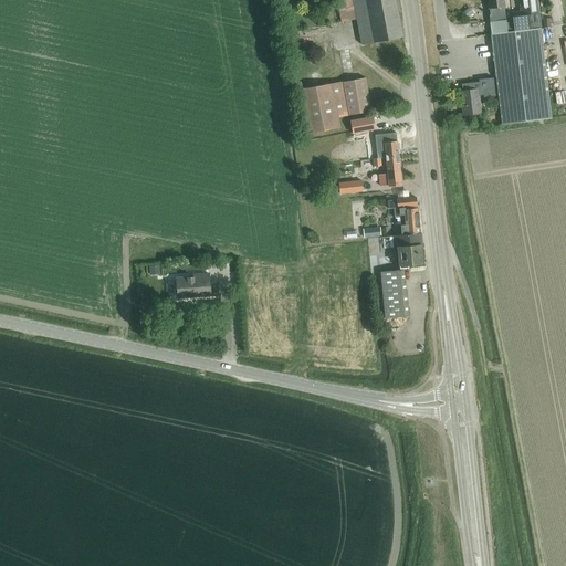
[(353,0),(355,7),(357,20),(362,45),(389,40),(402,38),(396,0),(353,0)]
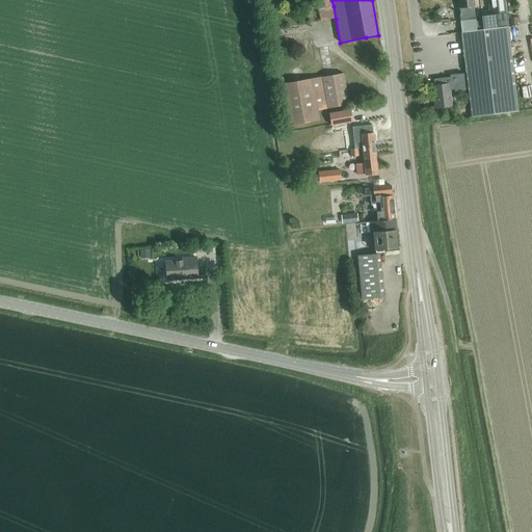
[(461,21),(462,33),(483,30),(482,21),(476,22),(474,6),(475,6),(474,0),(458,0),(459,8),(460,8),(461,21)]
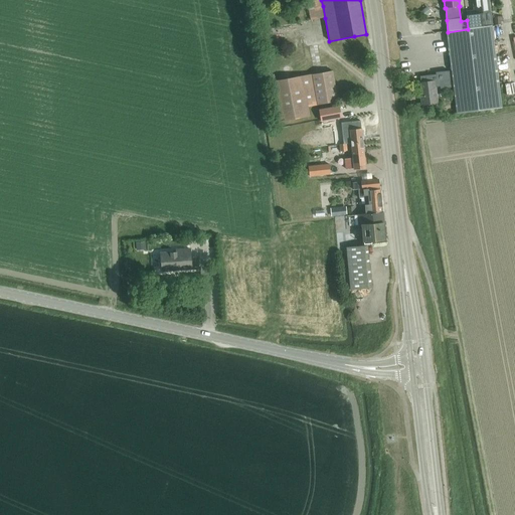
[(490,12),(488,0),(473,0),(475,12),(466,13),(467,20),(468,29),(482,28),(482,27),(479,14),(490,12)]
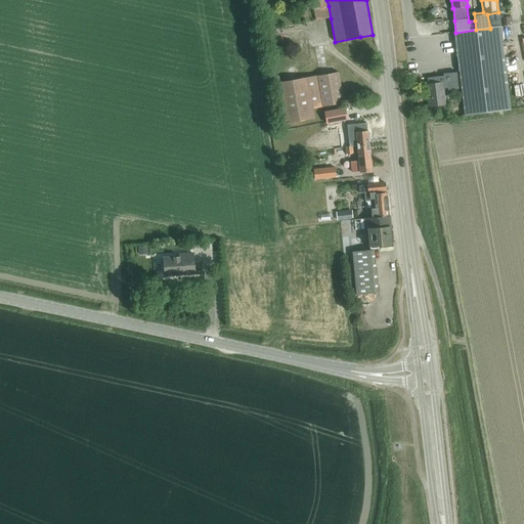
[(455,33),(465,105),(466,115),(510,110),(500,27),(490,29),(455,33)]
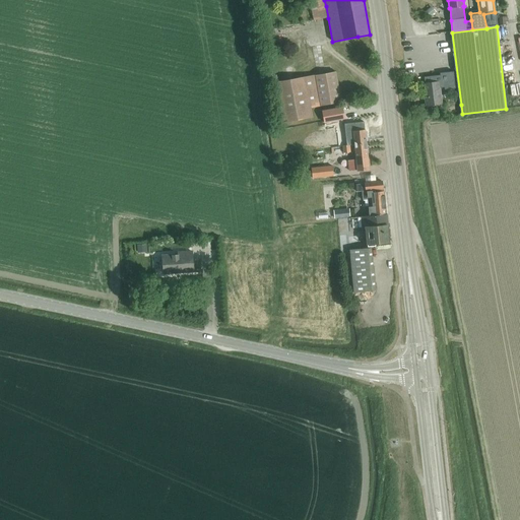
[(282,123),(314,118),(312,108),(341,103),(335,71),(317,75),(275,82),(282,123)]
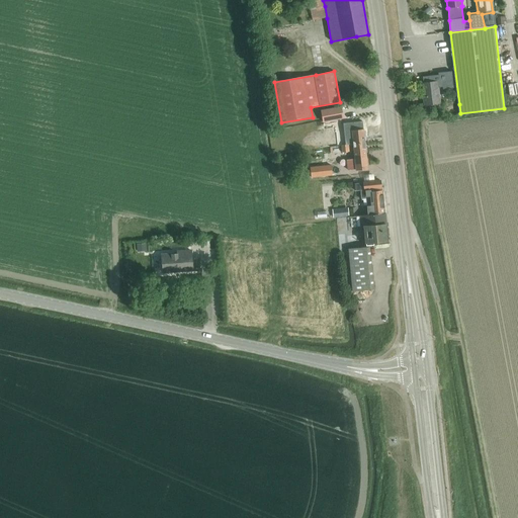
[(424,106),(440,104),(438,88),(440,88),(440,81),(446,80),(445,75),(423,77),(424,83),(422,84),(424,106)]
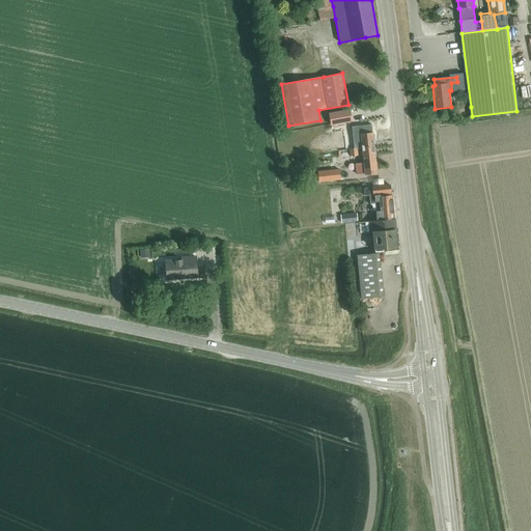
[(332,126),(353,121),(350,109),(330,113),(332,126)]
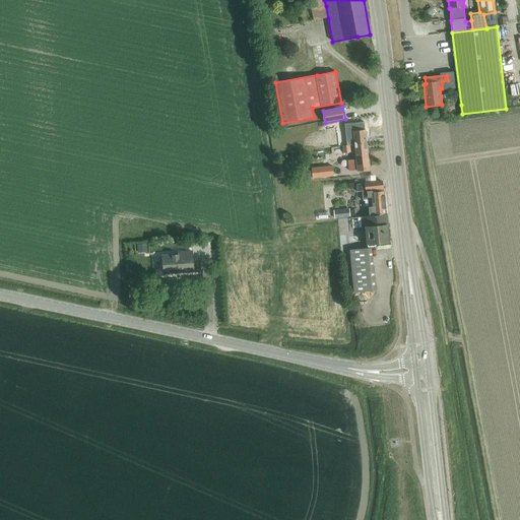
[(355,145),(367,144),(366,130),(353,131),(355,145)]
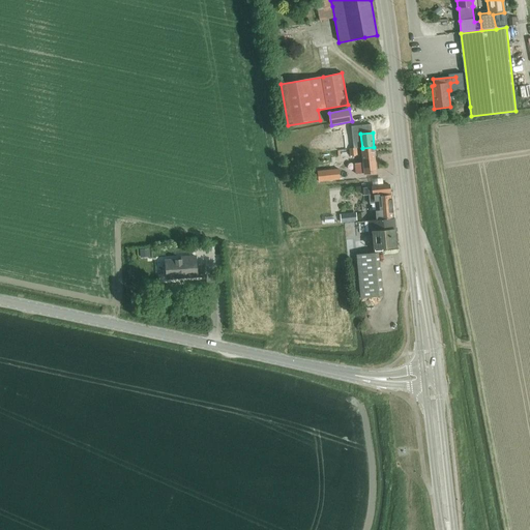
[(374,147),(362,148),(363,163),(375,160),(374,147)]
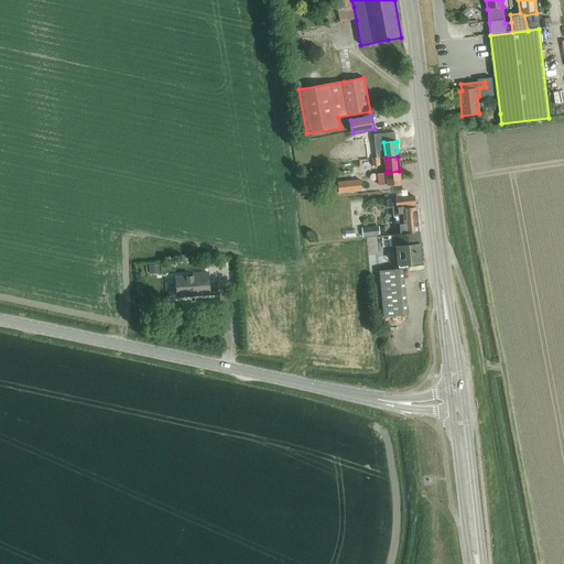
[(399,171),(387,173),(387,176),(388,183),(388,186),(389,186),(401,185),(400,182),(399,171)]
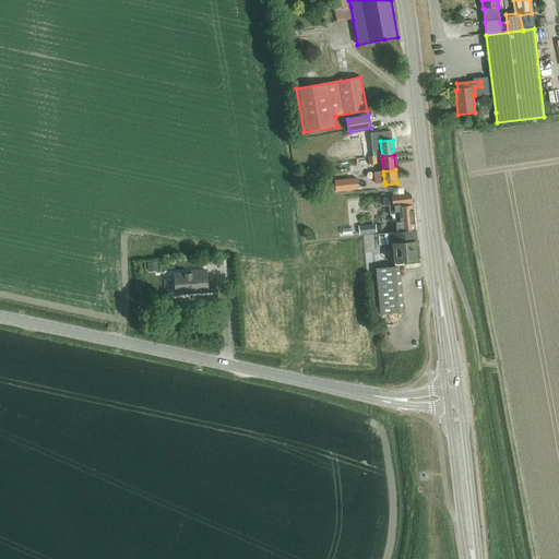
[(357,178),(334,180),(335,192),(358,190),(357,178)]
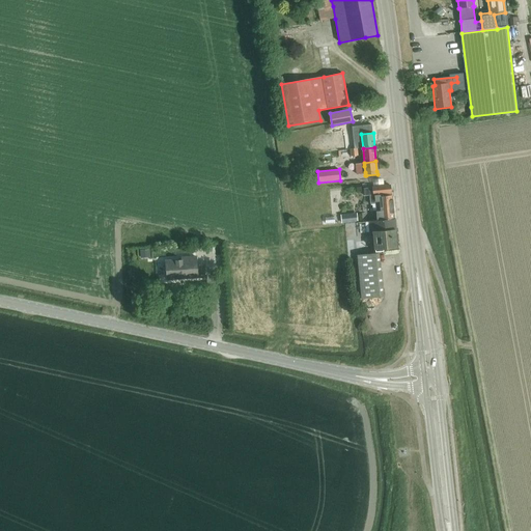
[(378,221),(395,219),(392,196),(391,197),(390,186),(373,187),(374,195),(369,195),(370,204),(375,204),(378,221)]
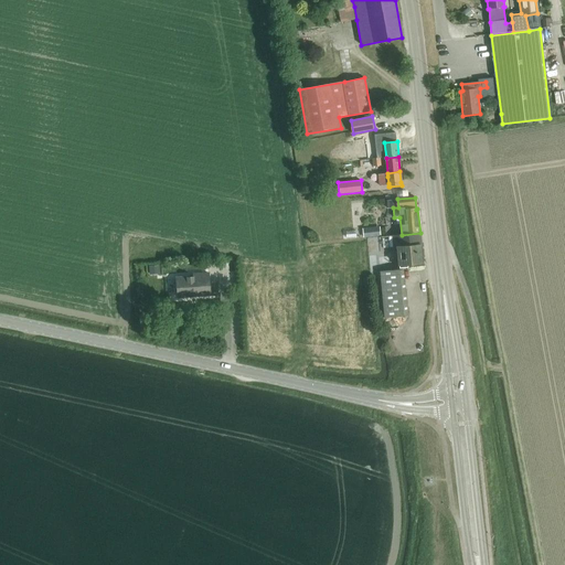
[(363,228),(363,237),(372,237),(372,228),(363,228)]
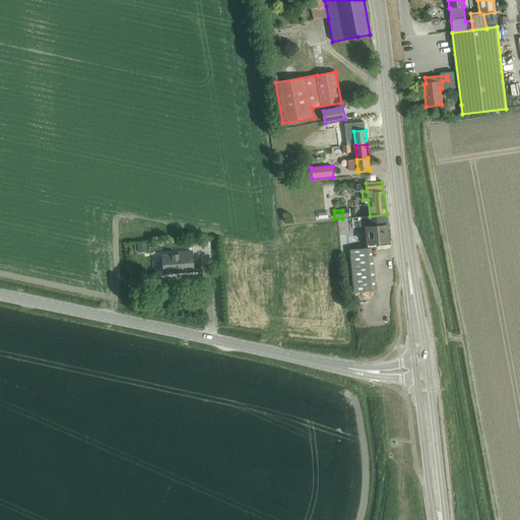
[(387,214),(370,216),(361,217),(362,229),(367,229),(368,247),(376,247),(376,244),(389,242),(387,214)]
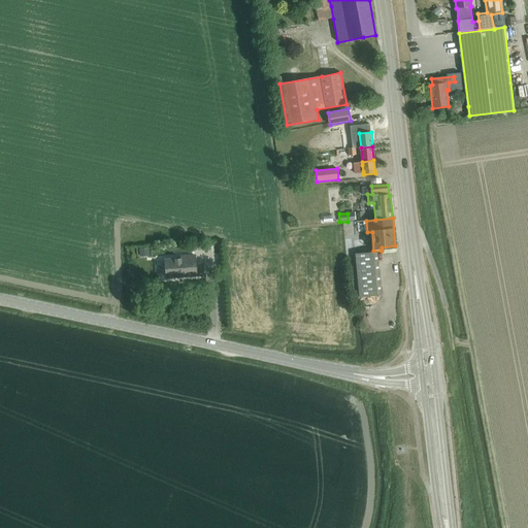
[(150,249),(139,250),(140,257),(150,257),(150,249)]
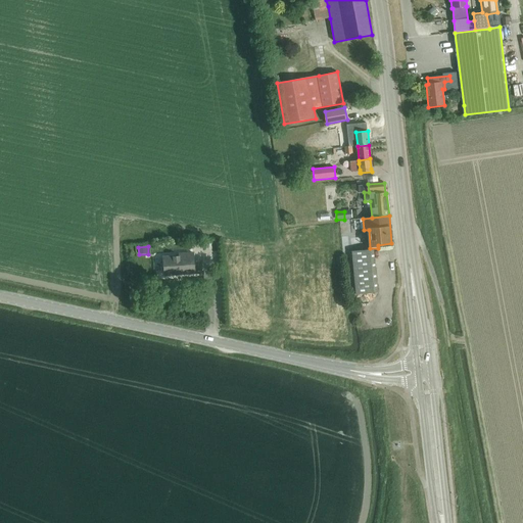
[(357,294),(378,292),(374,250),(352,252),(357,294)]
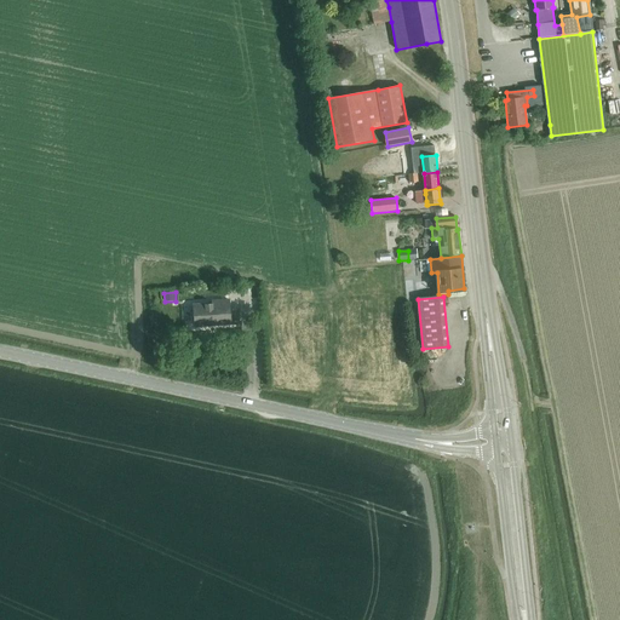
[(196,328),(231,325),(229,300),(212,302),(212,304),(194,305),(196,328)]
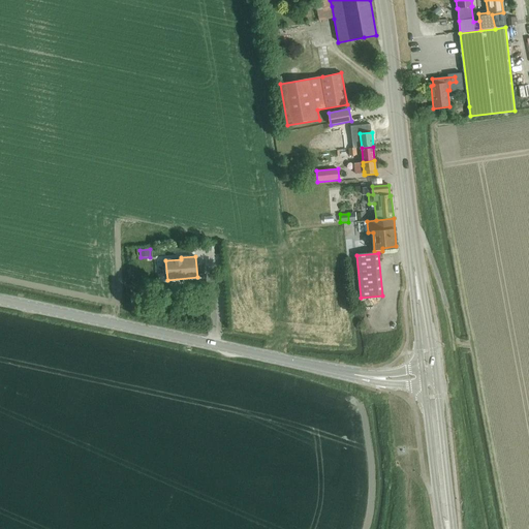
All buildings are outlined.
